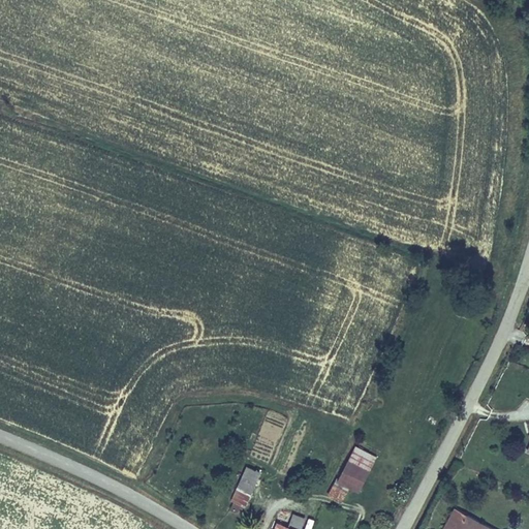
[(354,486),(369,453),(351,444),(336,478),(347,483),(354,486)]
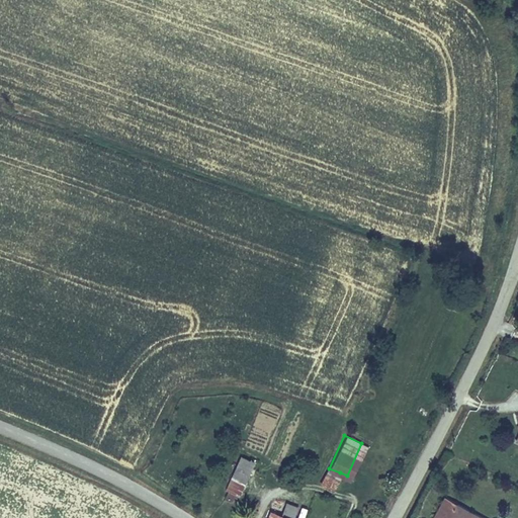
[(231,480),(245,486),(253,467),(241,460),(231,480)]
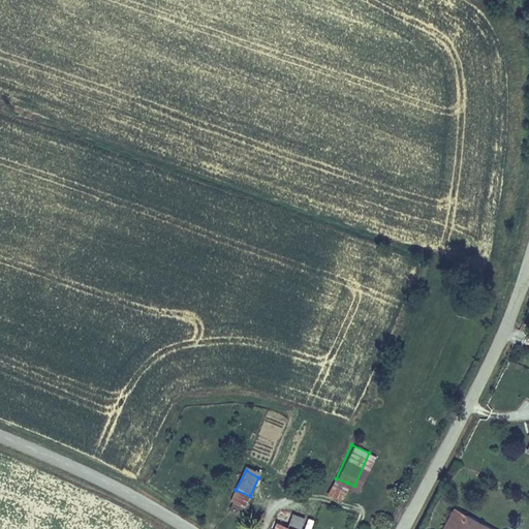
[(344,489),(347,483),(336,478),(334,483),(329,498),(334,499),(339,487),(344,489)]
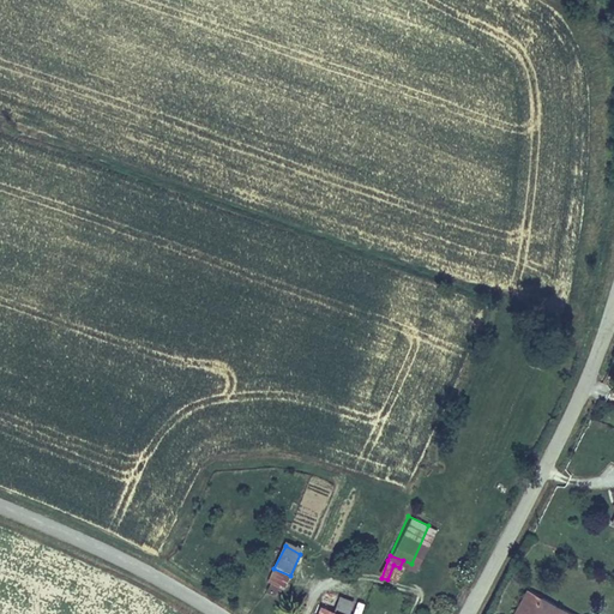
[(391,581),(399,567),(393,565),(387,579),(391,581)]
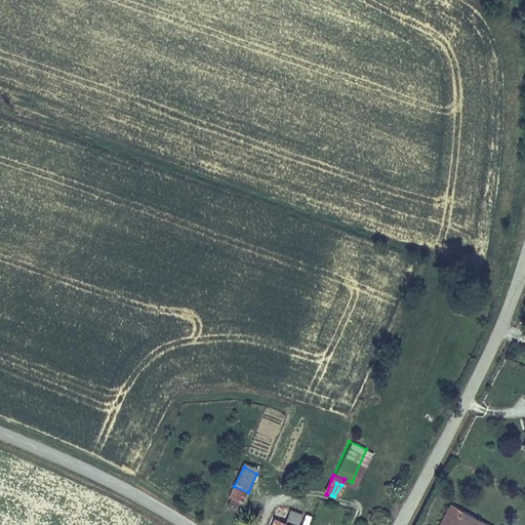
[(234,486),(229,496),(232,497),(229,503),(237,508),(240,500),(243,501),(248,492),(234,486)]
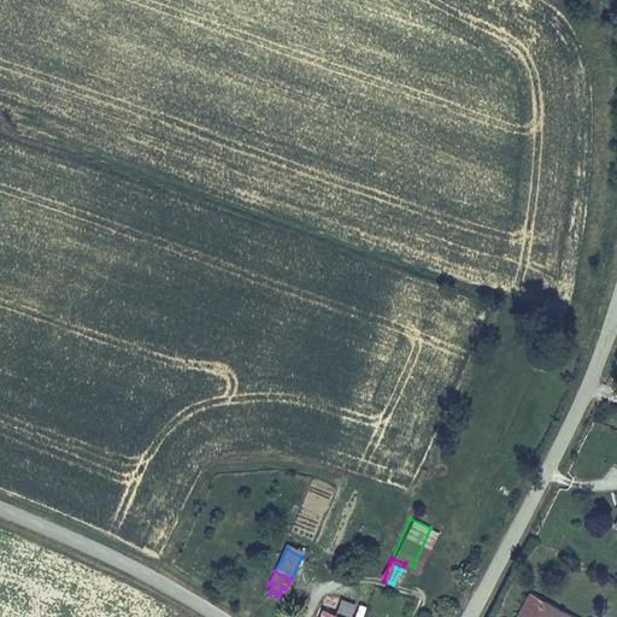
[(579,616),(532,591),(517,616),(579,616)]
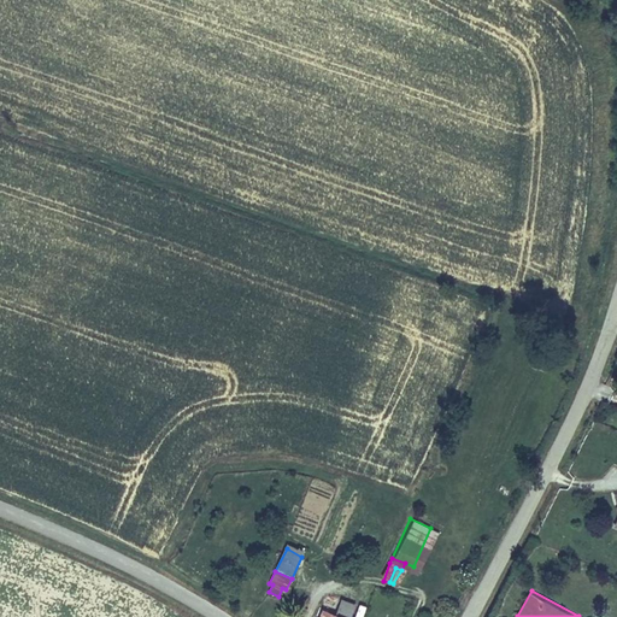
[(354,616),(363,616),(368,607),(360,604),(354,616)]
